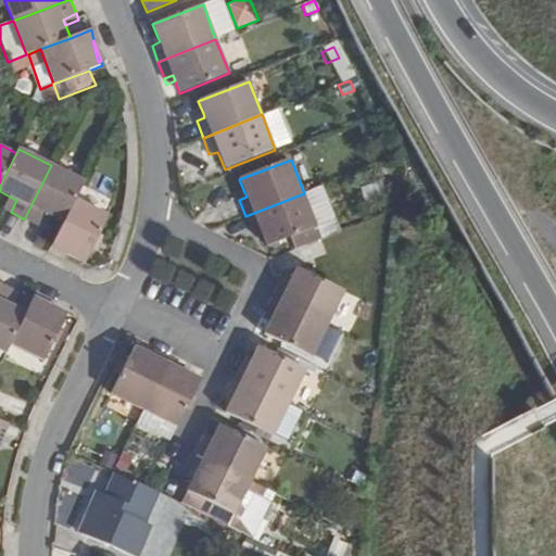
[(84,180),(51,165),(24,219),(38,226),(46,214),(51,216),(63,223),(74,199),(84,180)]
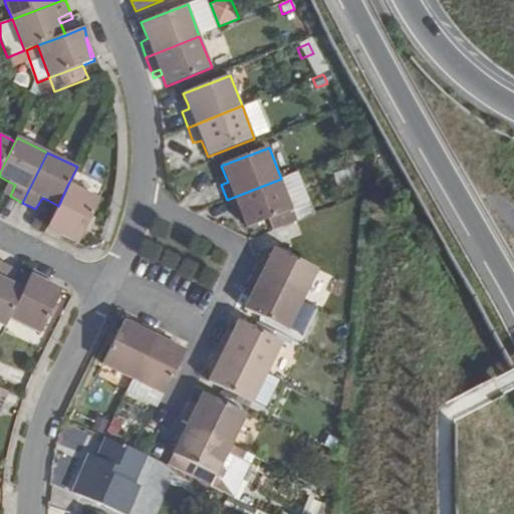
[(281,179),(227,200),(232,216),(241,213),(242,217),(247,229),(292,210),(281,179)]
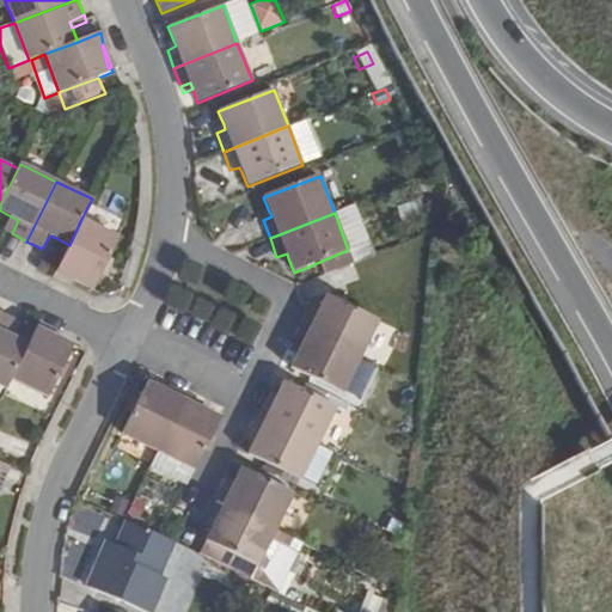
[(18,220),(11,216),(5,230),(12,233),(18,220)]
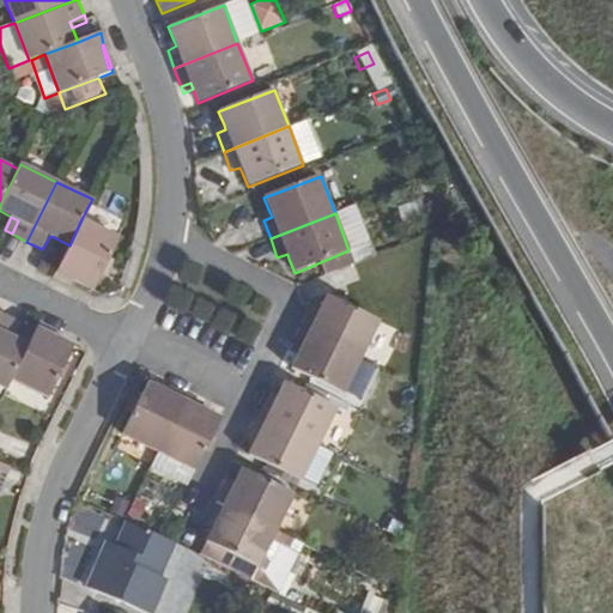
[(82,219),(70,246),(56,273),(93,290),(119,237),(82,219)]
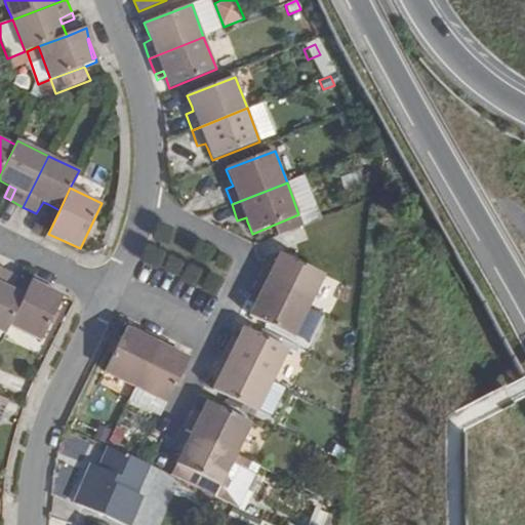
[(48,204),(43,202),(36,213),(42,216),(48,204)]
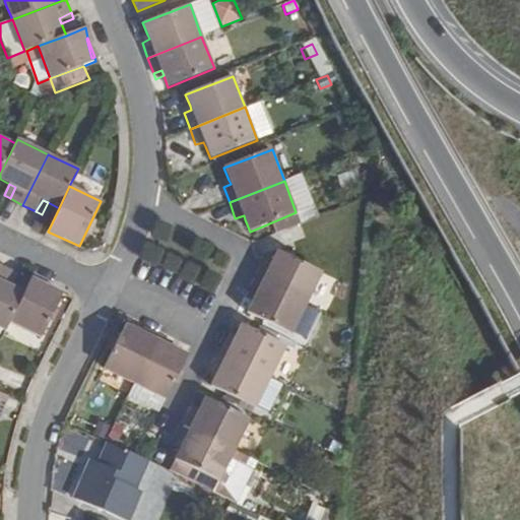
[(262,262),(255,277),(307,303),(321,273),(276,251),(270,261),(269,265),(262,262)]
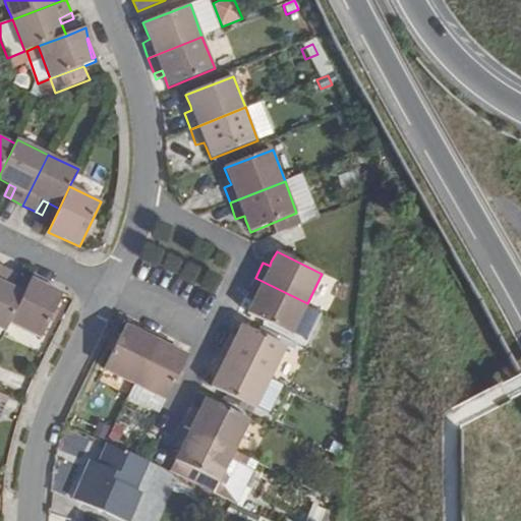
[(11,271),(0,265),(0,329),(4,332),(8,324),(24,291),(12,285),(6,282),(11,271)]
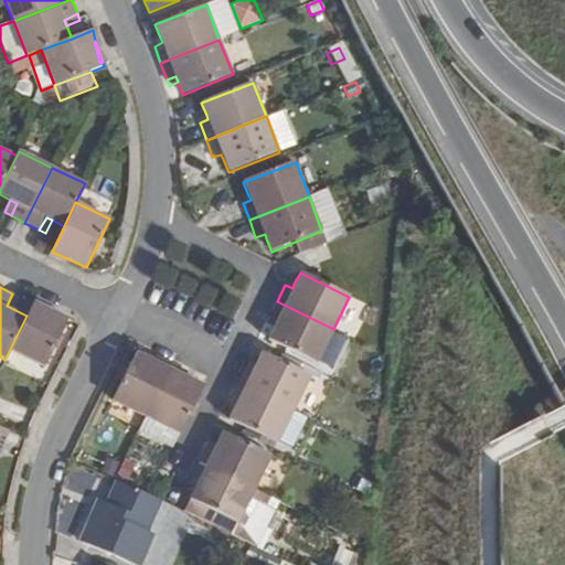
[(20,297),(12,294),(7,306),(13,309),(20,297)]
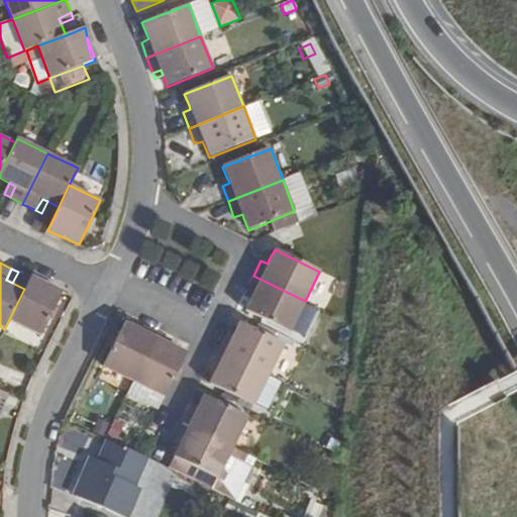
[(30,275),(24,289),(8,321),(39,335),(62,290),(30,275)]
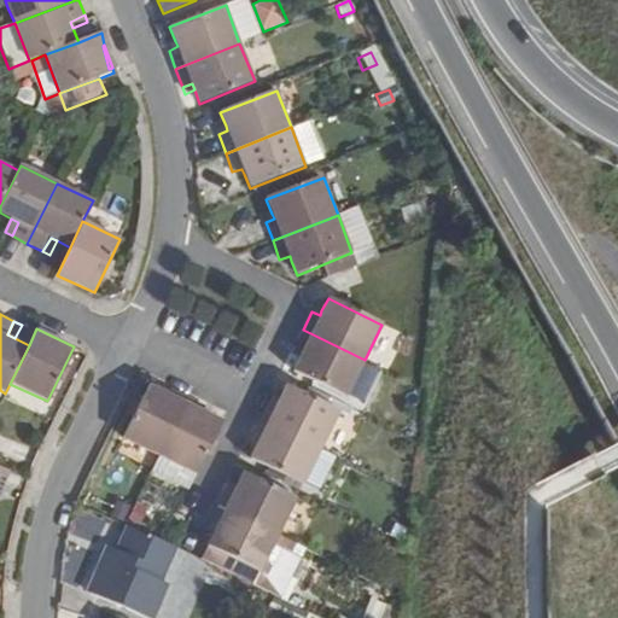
[(301,356),(295,371),(309,378),(347,396),(365,360),(303,330),(293,348),(303,353),(301,356)]
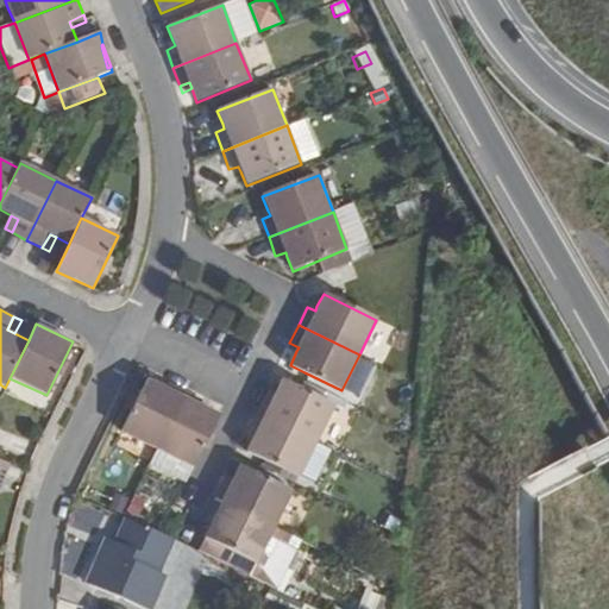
[(148,380),(121,429),(158,450),(187,393),(169,383),(167,388),(148,380)]
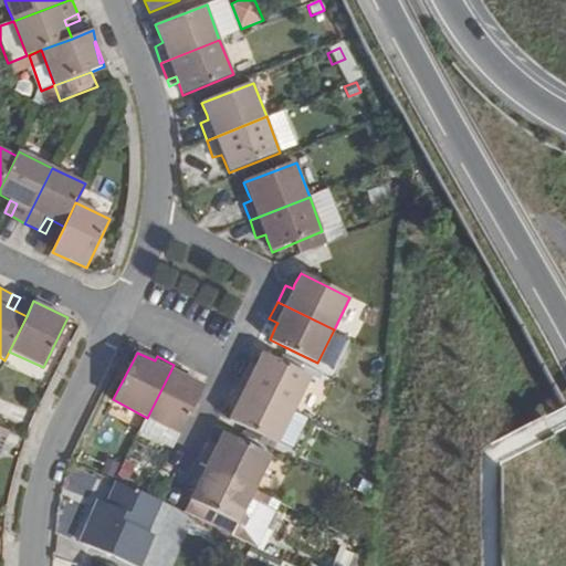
[(254,369),(245,365),(238,383),(295,410),(311,377),(276,358),(263,353),(257,365),(254,369)]
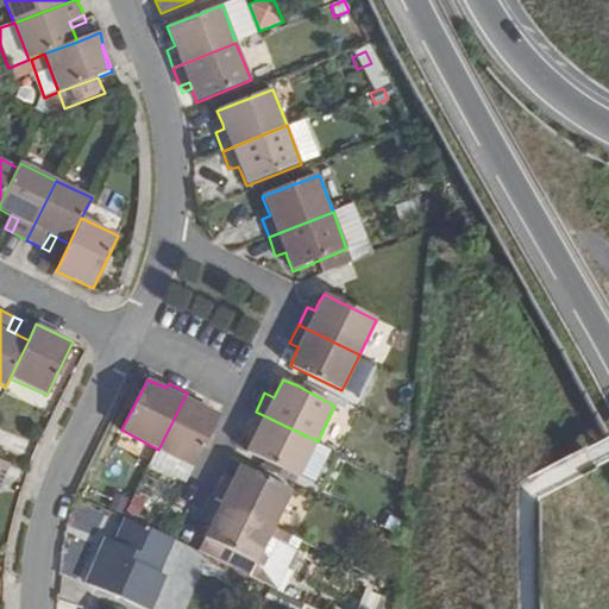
[(203,401),(187,393),(158,450),(194,468),(221,414),(201,405),(203,401)]
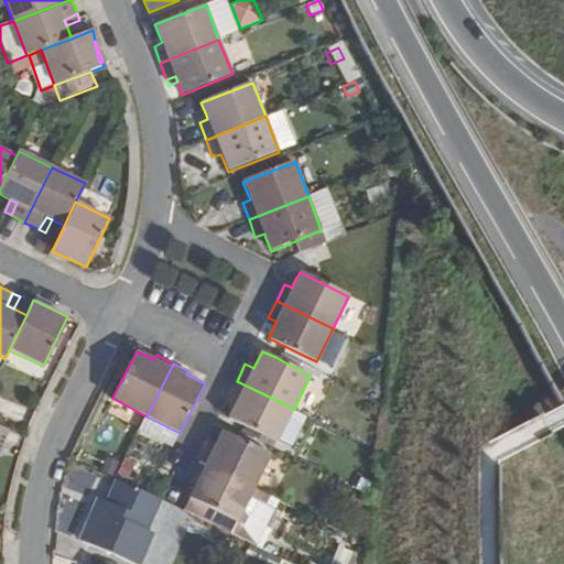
[(235,405),(229,418),(242,424),(277,442),(294,409),(237,381),(228,398),(237,402),(235,405)]
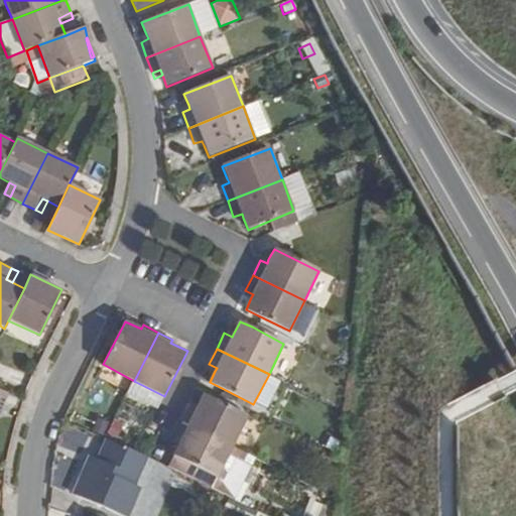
[(0,415),(9,394),(2,391),(0,394),(0,415)]
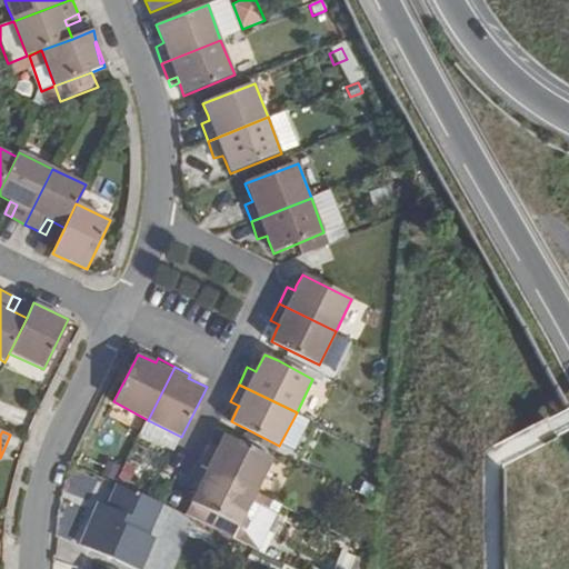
[(217,450),(208,447),(200,465),(257,492),(272,459),(238,441),(225,435),(219,445),(217,450)]
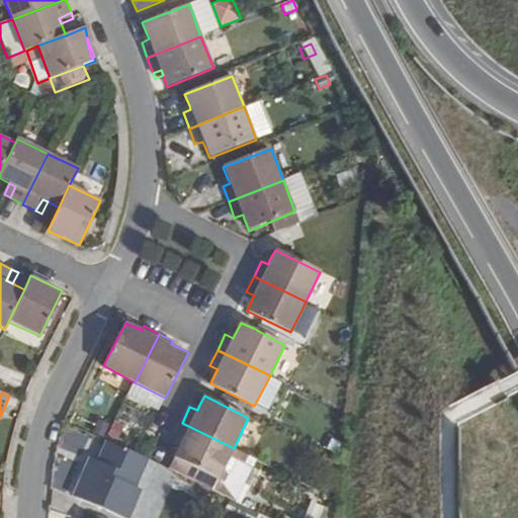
[(182,441),(180,444),(174,456),(219,479),(234,448),(182,423),(175,437),(182,441)]
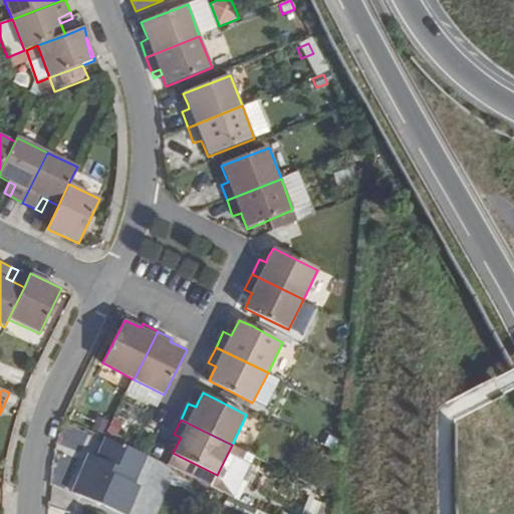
[(85,462),(72,491),(109,509),(119,513),(130,513),(143,488),(137,485),(150,458),(140,454),(104,437),(96,457),(92,466),(85,462)]
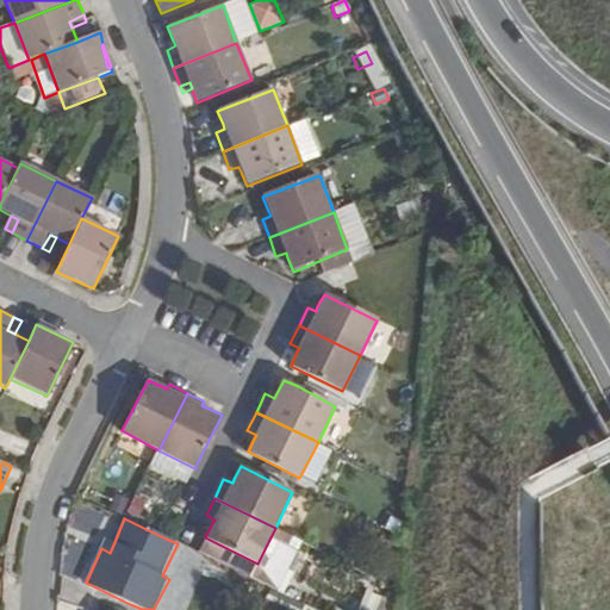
[(114,542),(105,537),(101,548),(110,553),(114,542)]
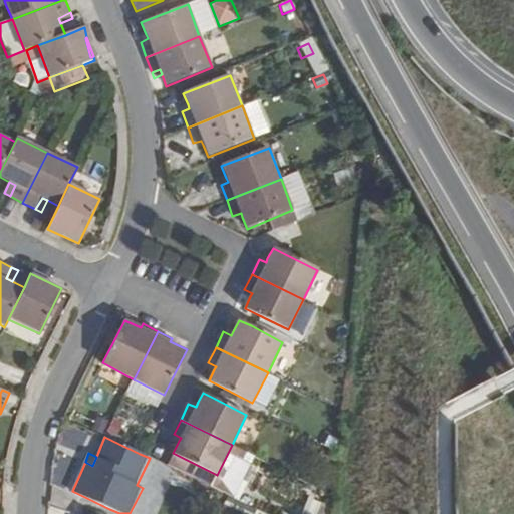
[(216,476),(217,475),(173,453),(167,466),(223,493),(229,483),(216,476)]
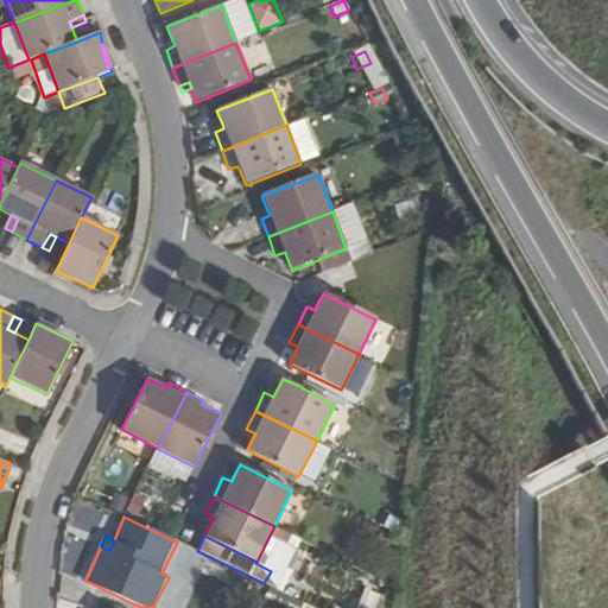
[(366,589),(359,607),(380,607),(385,596),(366,589)]
